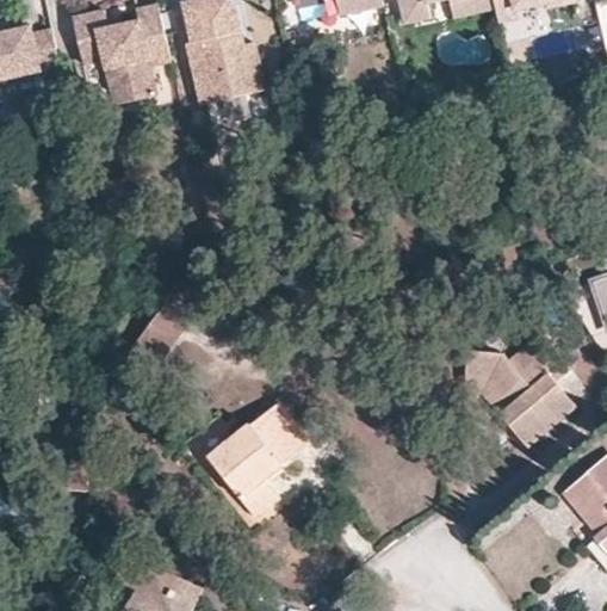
[(264,91),(253,43),(242,45),(234,4),(227,0),(191,0),(181,2),(190,43),(185,43),(199,104),(264,91)]
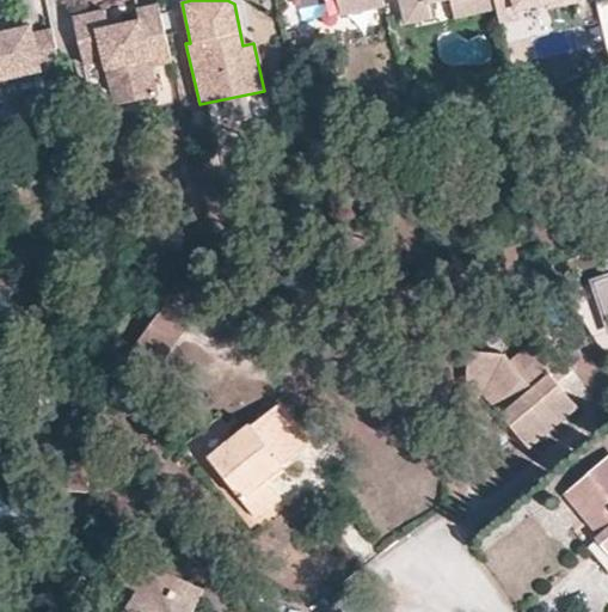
[(381,5),(380,0),(335,0),(338,14),(381,5)]
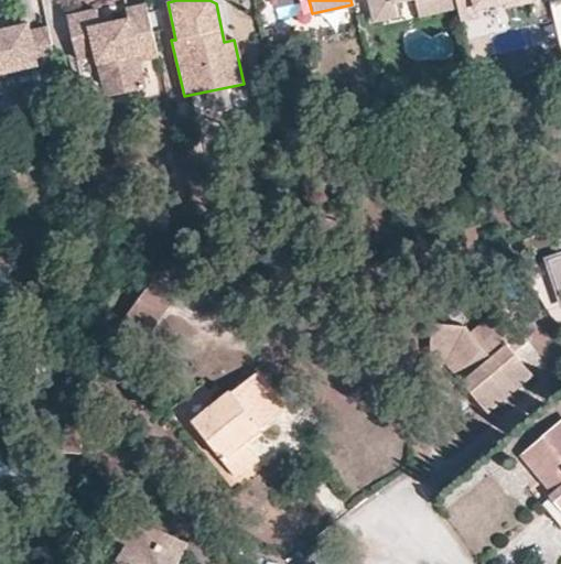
[(367,0),(371,20),(396,14),(392,1),(397,0),(367,0)]
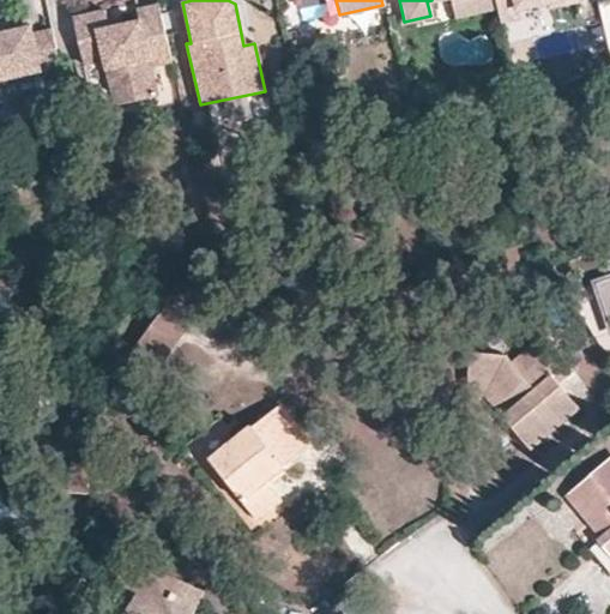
[(495,8),(493,0),(448,0),(453,18),(495,8)]
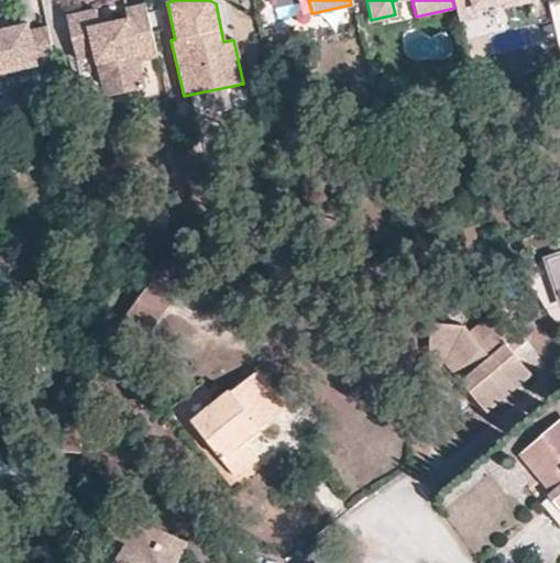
[(150,26),(144,4),(125,9),(129,19),(131,30),(150,26)]
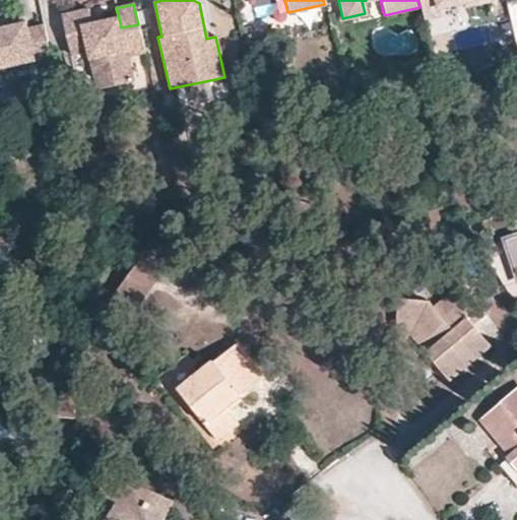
[(127,56),(144,52),(138,24),(121,27),(119,17),(91,23),(88,9),(61,15),(70,55),(87,51),(95,89),(132,81),(127,56)]
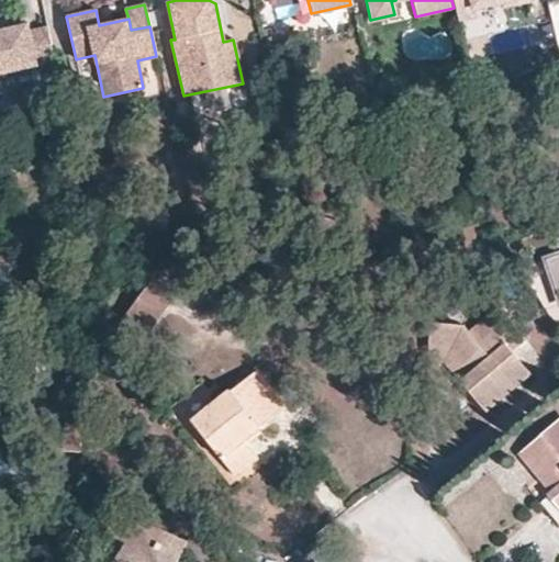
[(0,72),(36,66),(28,25),(7,30),(0,31),(0,72)]
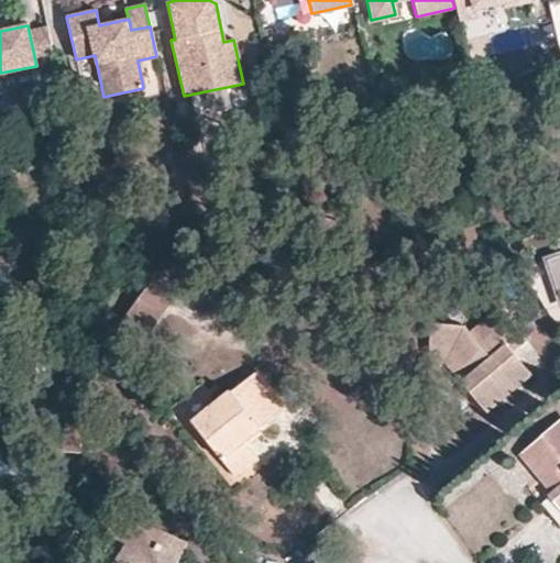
[(559,254),(546,260),(559,304),(559,254)]
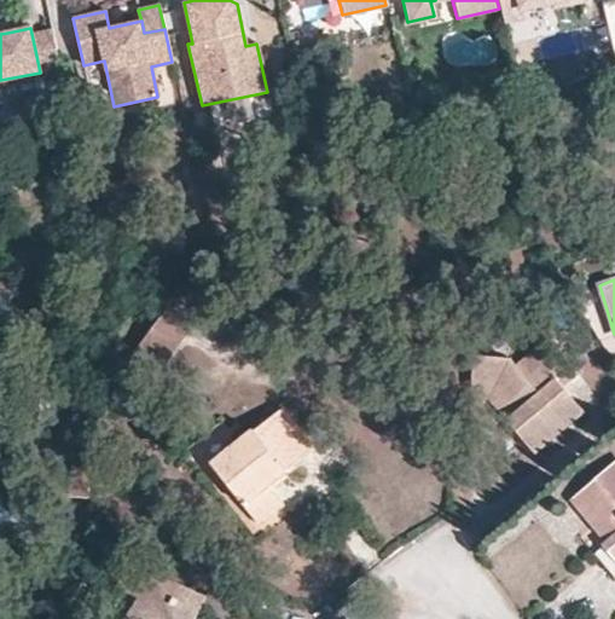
[(190,325),(164,305),(131,348),(157,369),(190,325)]
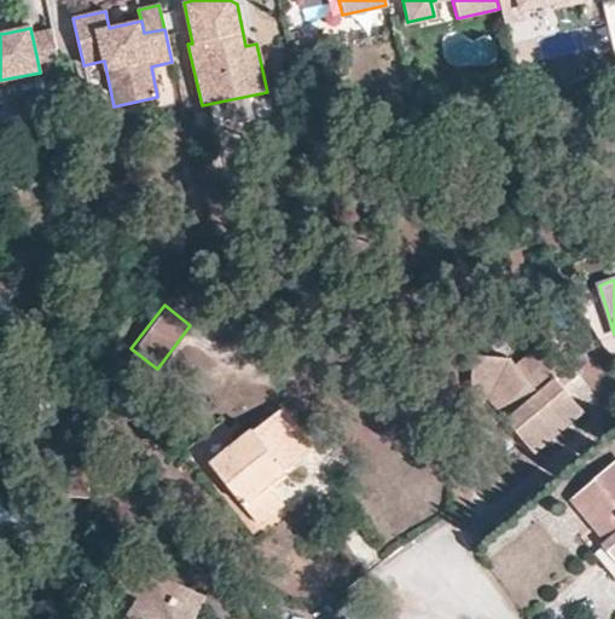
[(576,374),(550,341),(517,366),(509,358),(474,354),(470,383),(494,386),(515,411),(504,418),(533,455),(582,415),(561,387),(576,374)]
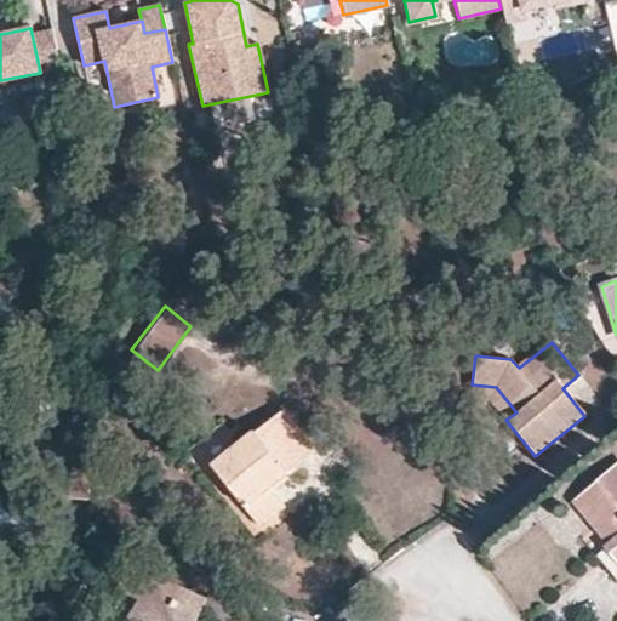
[(472,385),(472,398),(487,399),(506,420),(516,412),(496,387),(472,385)]
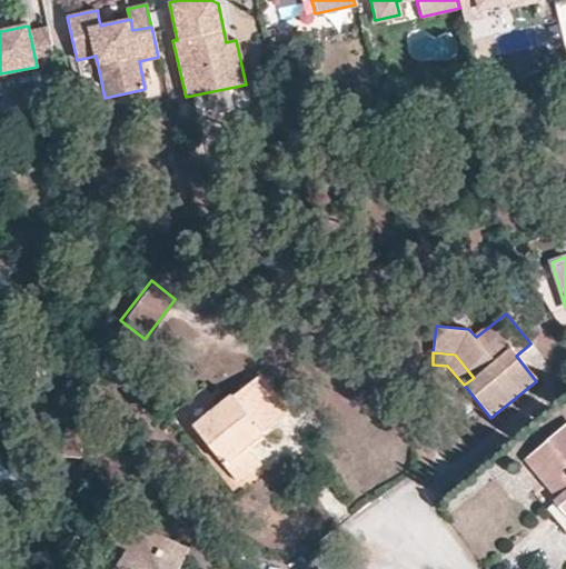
[(234,481),(258,463),(242,445),(285,411),(257,373),(186,429),(234,481)]
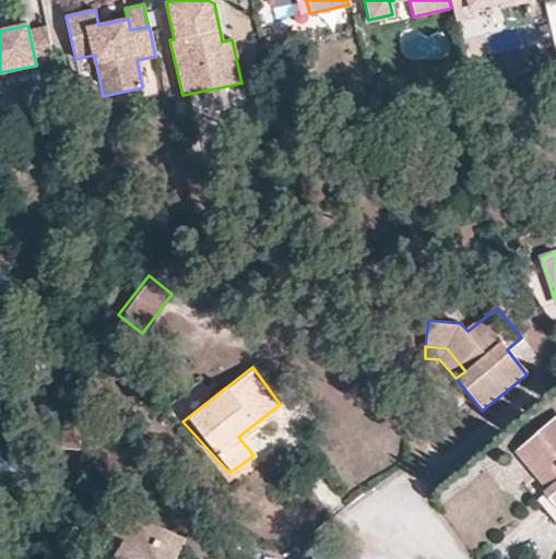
[(555,419),(555,418),(518,451),(552,489),(547,494),(534,504),(555,527),(555,526),(555,419)]
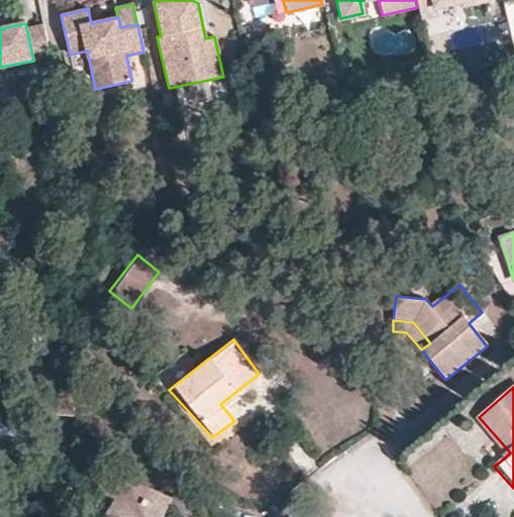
[(506,456),(510,452),(479,417),(475,421),(506,456)]
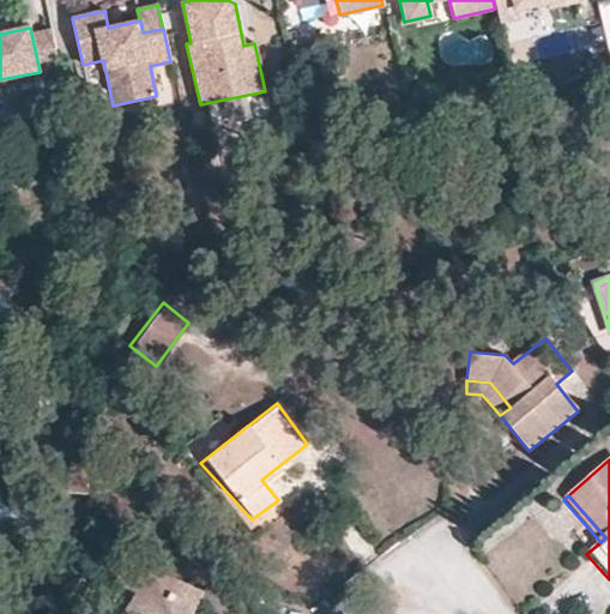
[(151,572),(131,613),(189,613),(194,605),(218,613),(235,602),(201,588),(198,594),(151,572)]
